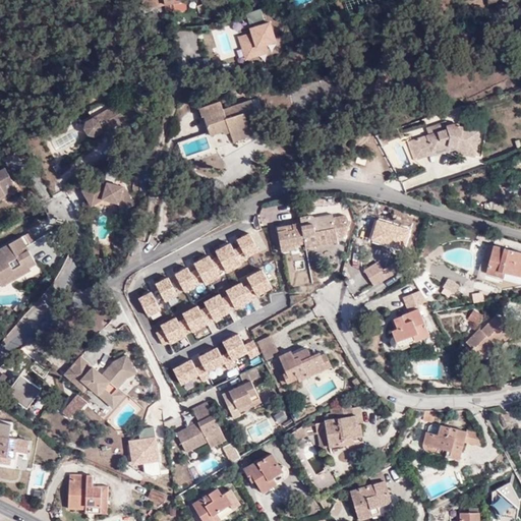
[(221,4),(219,0),(203,0),(201,0),(203,4),(206,12),(223,8),(232,5),(231,1),(221,4)]
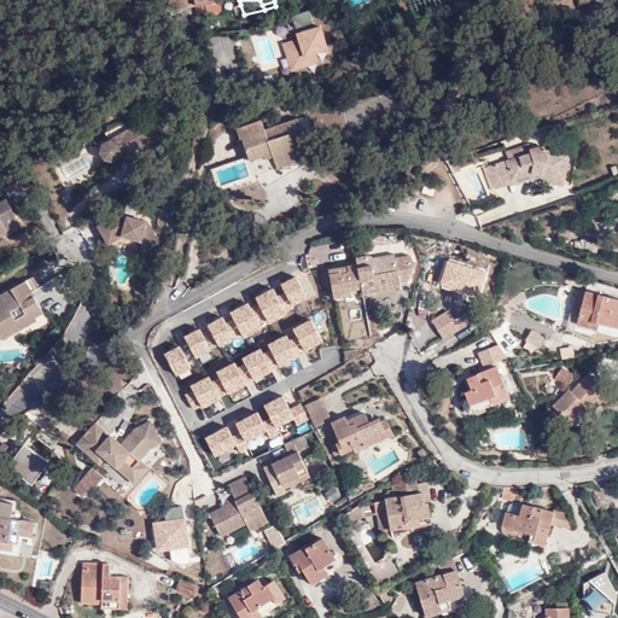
[(225,13),(222,3),(204,6),(207,15),(209,15),(211,16),(225,13)]
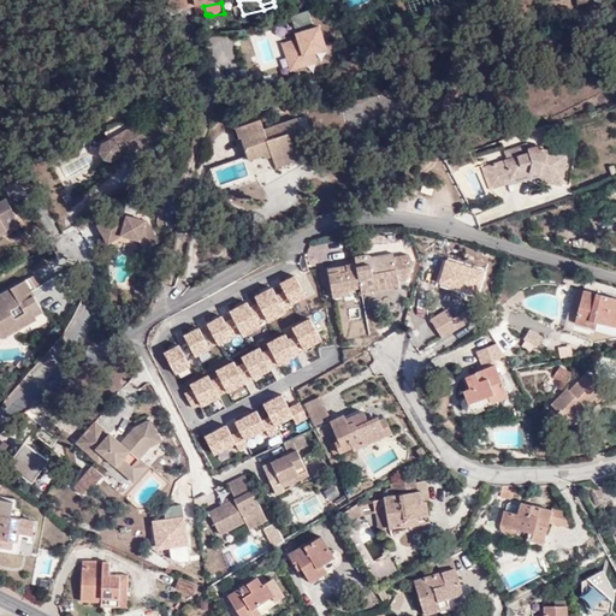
[(295,40),(280,45),(290,72),(318,64),(315,57),(327,52),(320,29),(295,37),(295,40)]
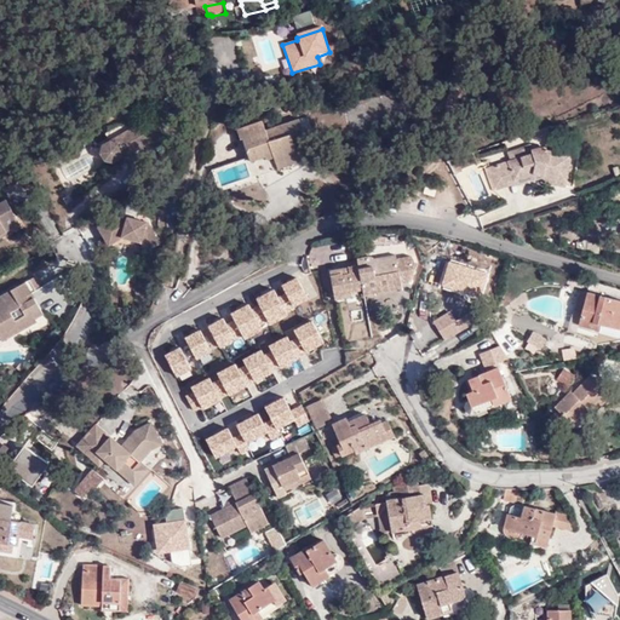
[(112,165),(118,161),(119,155),(122,154),(137,145),(138,149),(160,137),(149,118),(99,145),(97,154),(102,162),(112,165)]
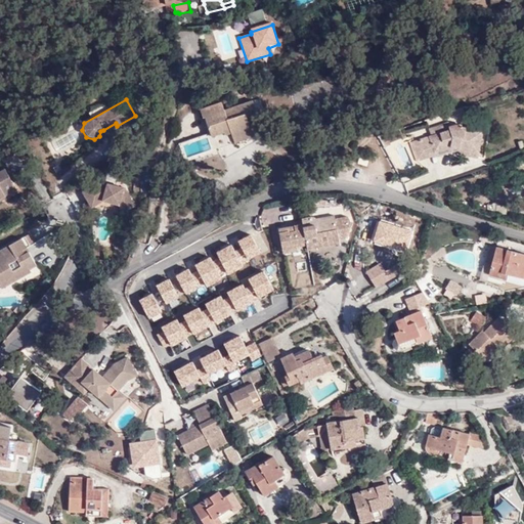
[(211,138),(224,133),(230,132),(231,135),(232,139),(251,133),(249,126),(259,122),(253,102),(224,112),(221,104),(200,112),(203,120),(205,119),(211,138)]
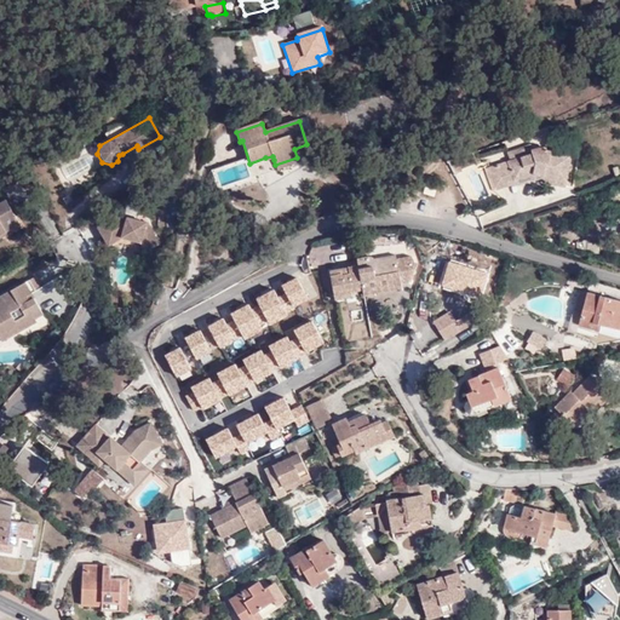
[(119,155),(118,161),(138,149),(137,145),(122,154),(119,155)]
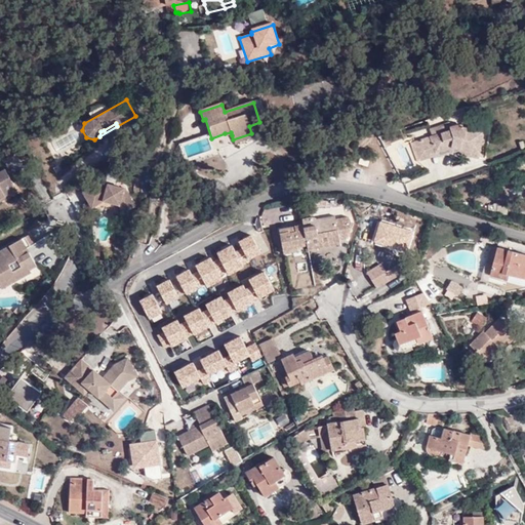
[(433,130),(435,137),(447,132),(452,131),(451,128),(452,128),(451,124),(433,130)]
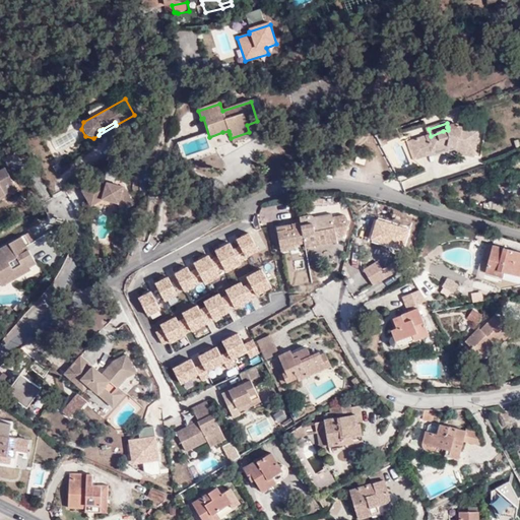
[(431,136),(427,137),(432,151),(447,147),(454,148),(454,150),(474,155),(478,133),(458,128),(458,126),(453,125),(448,127),(447,127),(448,130),(449,133),(444,134),(443,131),(431,136)]
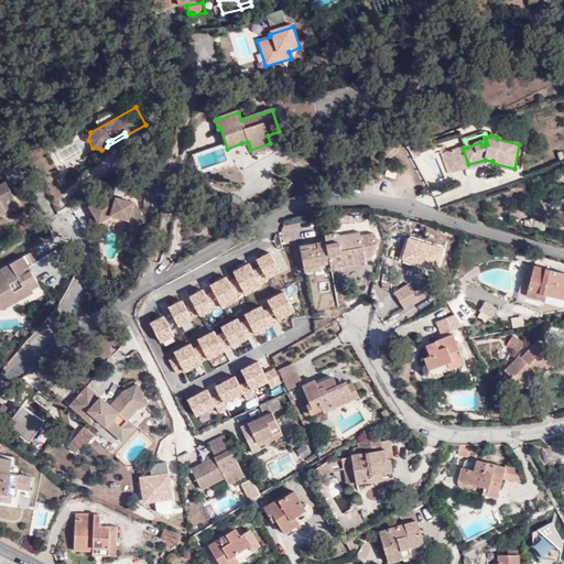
[(272,149),(270,143),(250,150),(252,155),(272,149)]
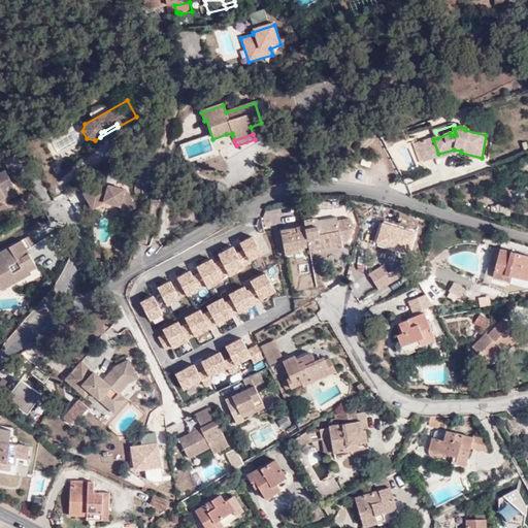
[(438,154),(433,139),(421,143),(422,147),(431,144),(435,159),(439,159),(454,155),(481,161),(482,158),(461,153),(461,151),(454,150),(438,154)]
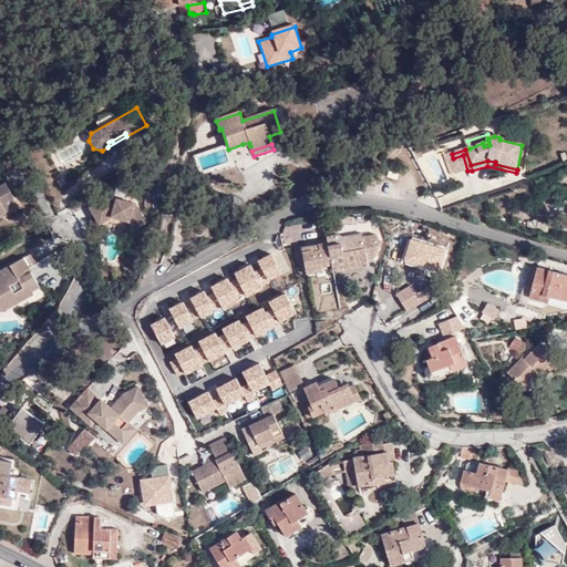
[(418,151),(412,153),(415,161),(421,158),(418,151)]
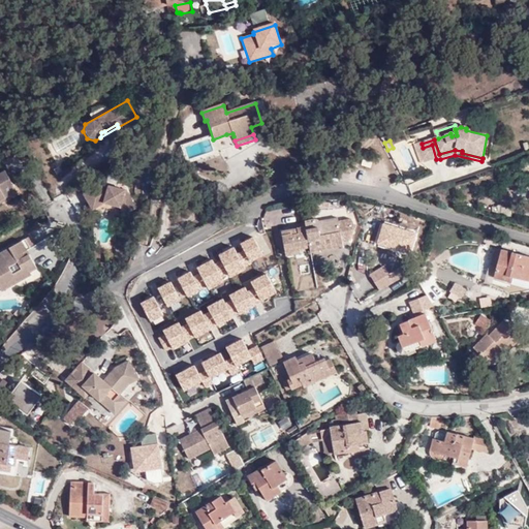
[(423,148),(422,144),(415,145),(422,163),(436,159),(432,145),(423,148)]
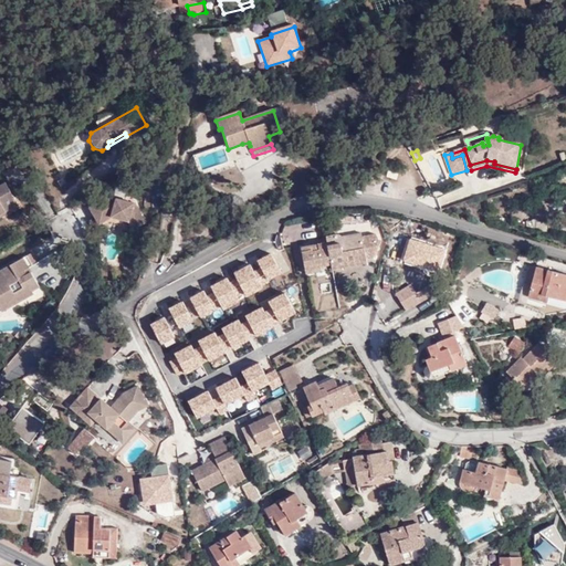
[(3,185),(1,186),(0,186),(0,213),(2,213),(4,216),(17,209),(3,185)]
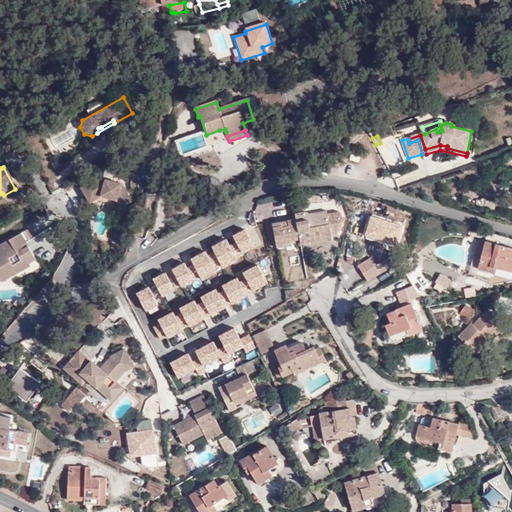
[(119,185),(110,183),(96,179),(79,189),(88,204),(100,197),(113,200),(118,209),(129,203),(119,185)]
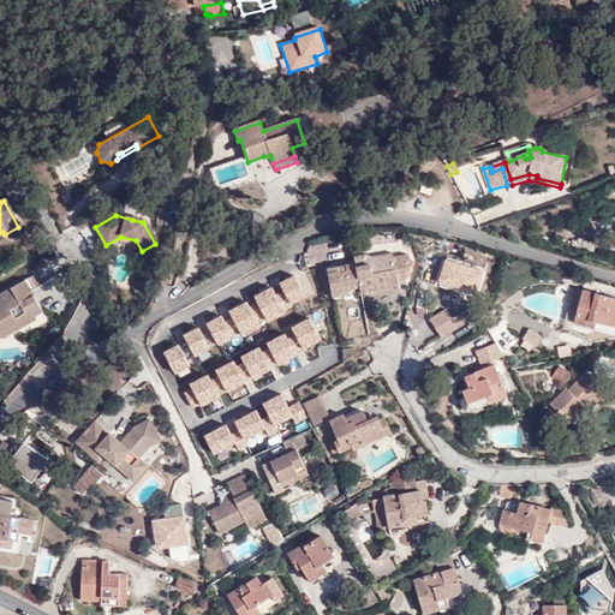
[(353,263),(326,266),(329,296),(342,296),(342,290),(341,284),(358,282),(358,288),(358,291),(396,287),(396,282),(396,275),(405,275),(406,281),(427,290),(428,287),(439,291),(448,268),(431,262),(435,251),(415,243),(401,244),(401,256),(390,256),(390,254),(354,256),(353,263)]
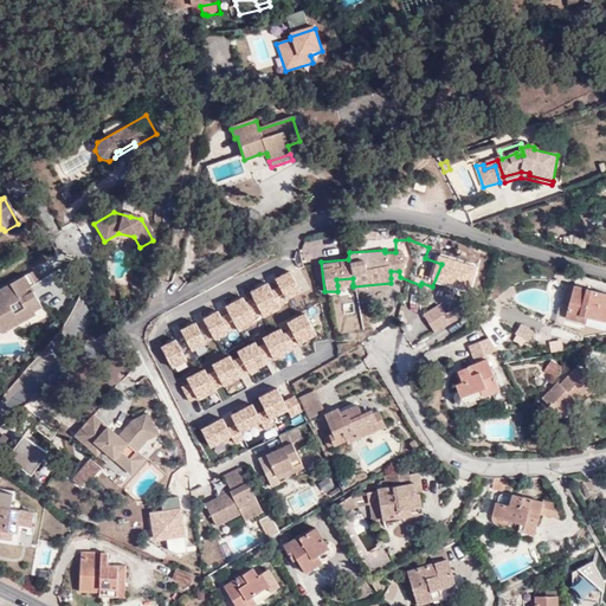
[(275,278),(288,301),(302,296),(289,270),(275,278)]
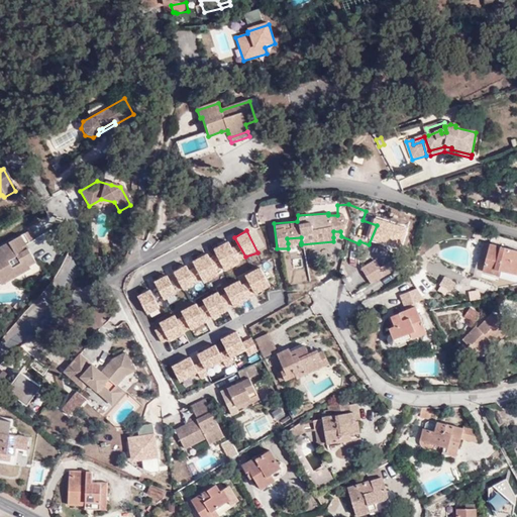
[(0,280),(13,273),(16,278),(28,271),(27,268),(33,264),(26,250),(22,253),(19,249),(24,246),(32,241),(27,232),(0,247),(0,280)]
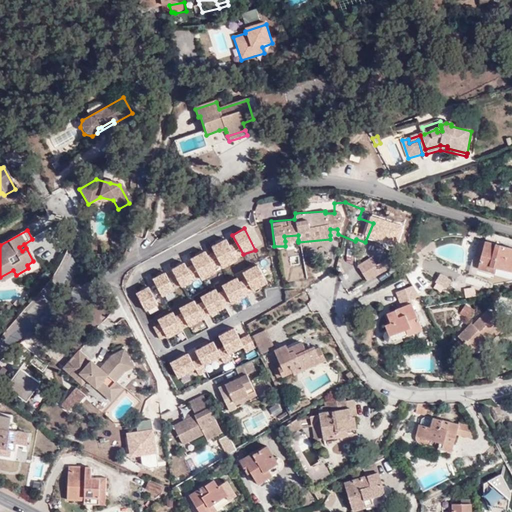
[(226,240),(211,247),(221,268),(236,262),(226,240)]
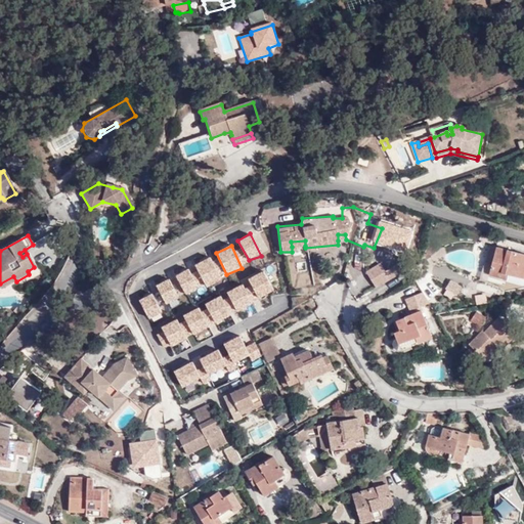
[(523,253),(494,247),(487,274),(498,278),(501,272),(523,278),(523,253)]
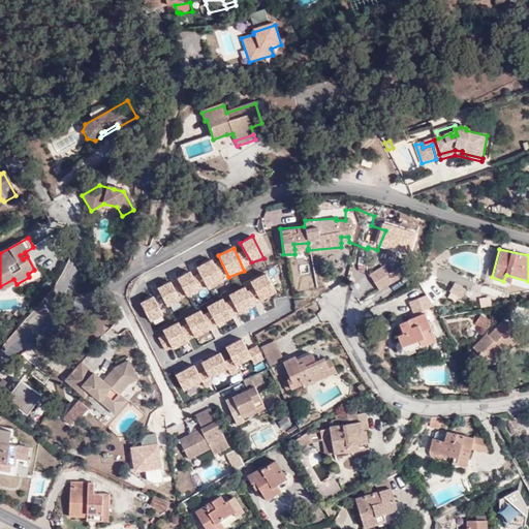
[(213,261),(197,268),(208,291),(225,285),(213,261)]
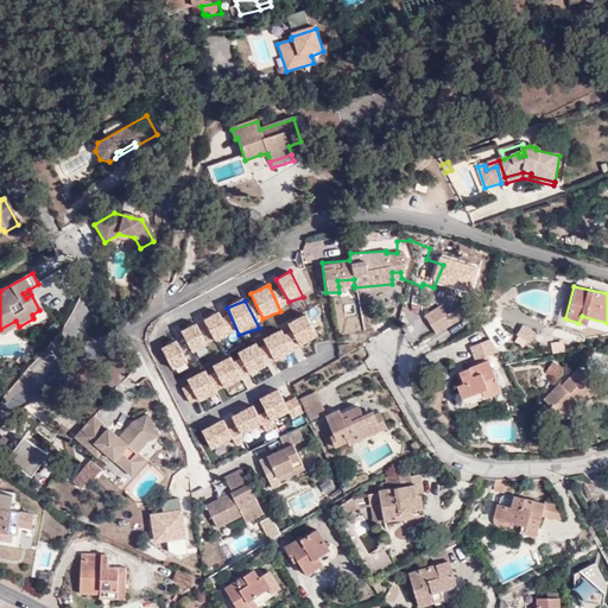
[(219,312),(203,318),(215,346),(232,339),(219,312)]
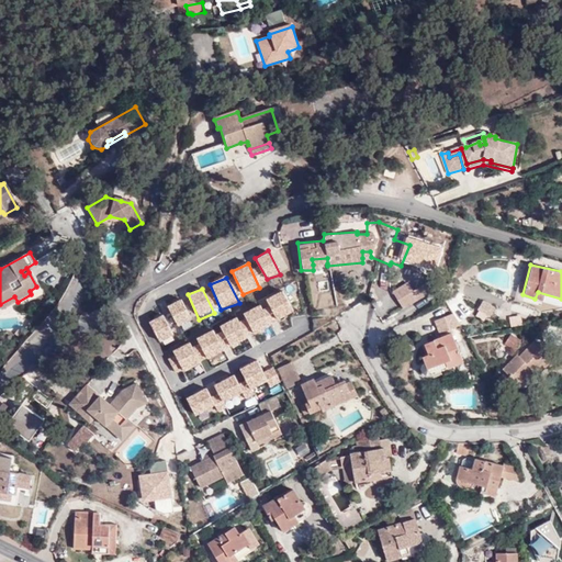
[(269,306),(262,311),(272,329),(295,314),(284,292),(266,301),(269,306)]
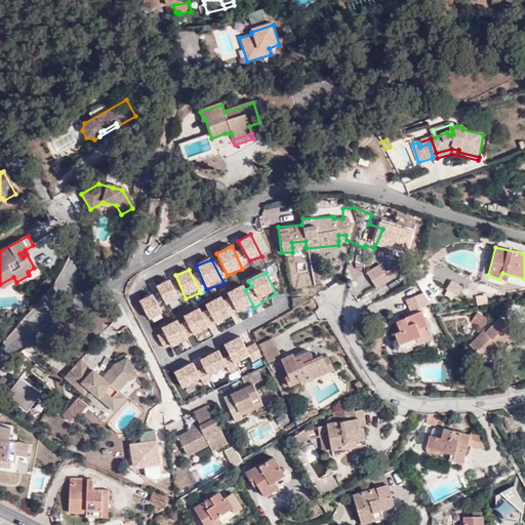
[(13,277),(0,284),(0,290),(16,282),(13,277)]
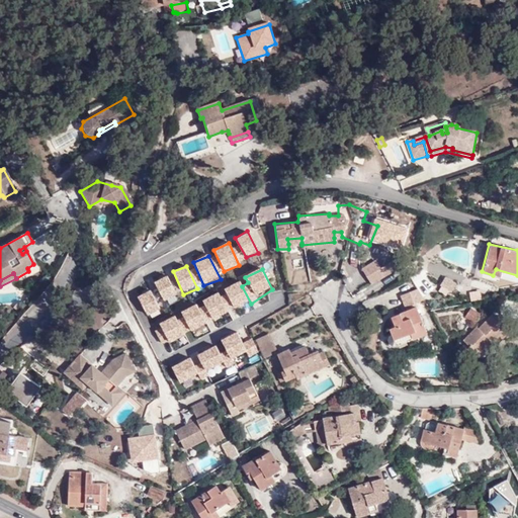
[(167,276),(154,282),(163,303),(177,296),(167,276)]
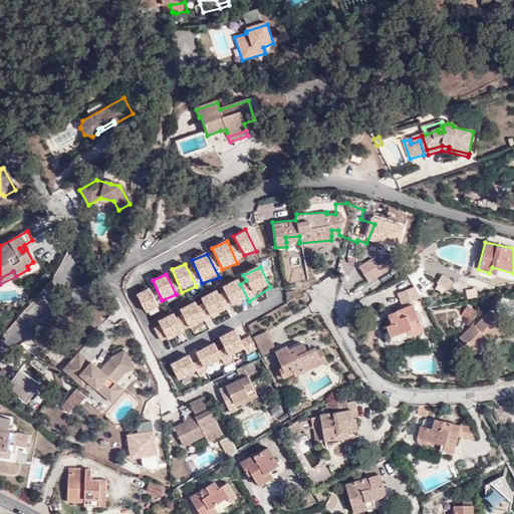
[(224,293),(219,295),(227,313),(249,301),(240,284),(238,280),(222,289),(224,293)]
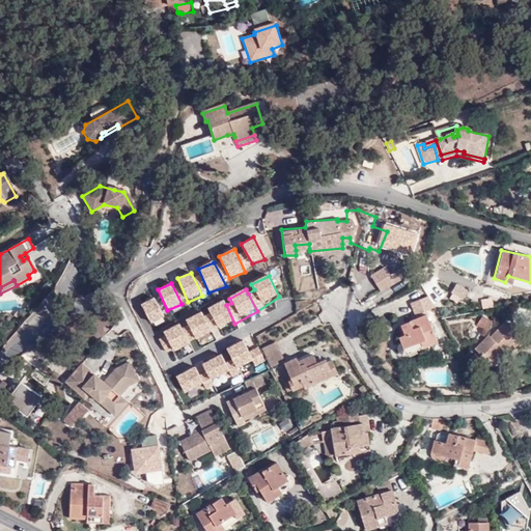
[(434,307),(427,296),(410,302),(412,304),(415,313),(425,310),(434,307)]
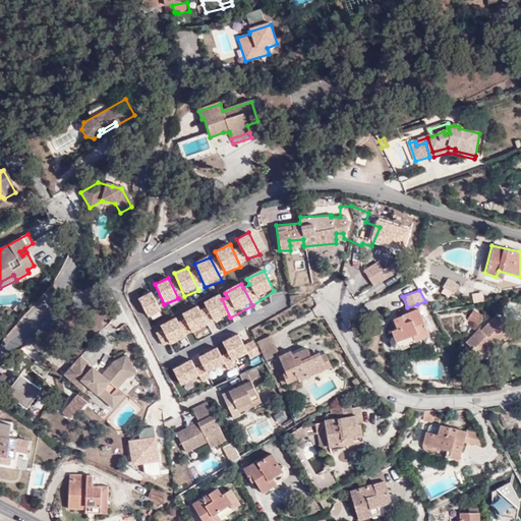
[(151,291),(137,297),(149,321),(162,313),(151,291)]
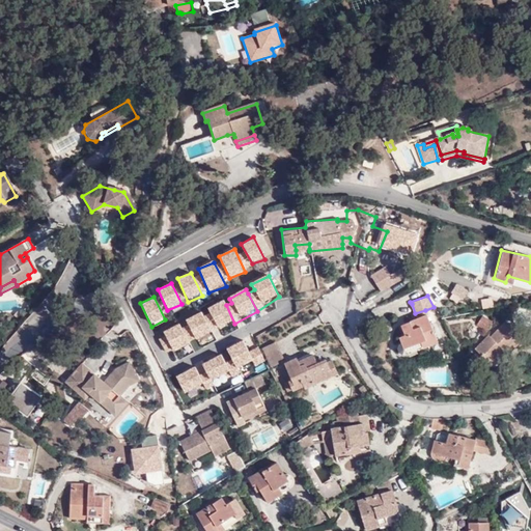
[(210,314),(204,316),(212,335),(234,324),(226,305),(224,302),(207,310),(210,314)]
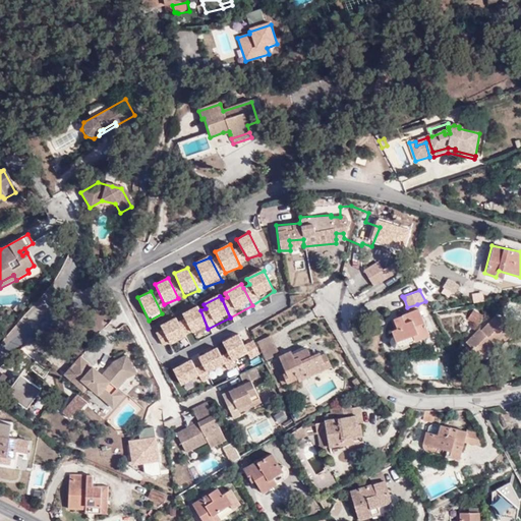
[(183,321),(178,323),(186,338),(208,329),(200,310),(198,307),(181,316),(183,321)]
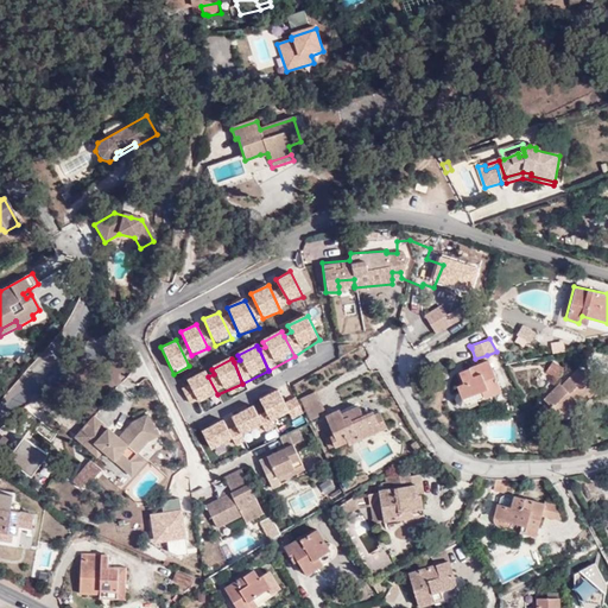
[(488,360),(477,363),(458,371),(462,380),(456,382),(462,397),(486,386),(488,393),(500,390),(488,360)]
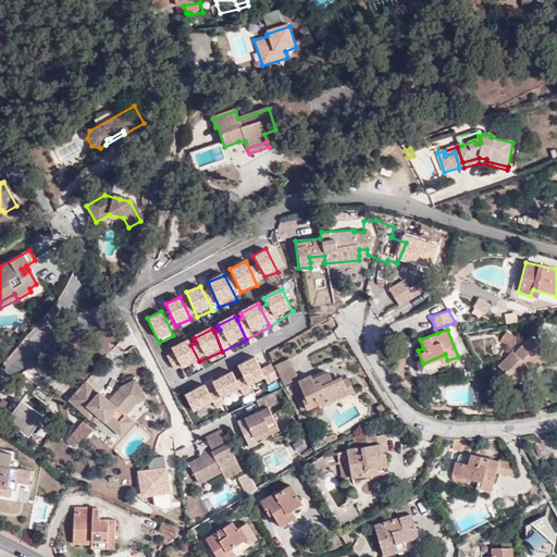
[(518,336),(507,331),(500,342),(510,348),(518,336)]
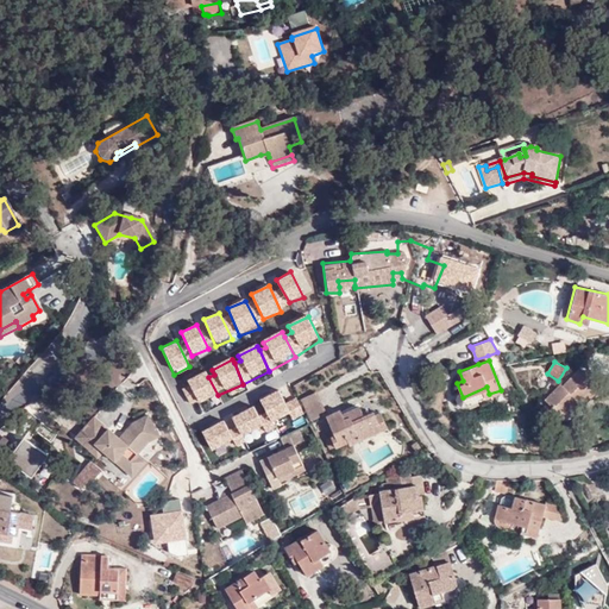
[(567,427),(577,419),(572,413),(578,407),(582,410),(602,394),(581,370),(564,385),(562,384),(545,400),(567,427)]
